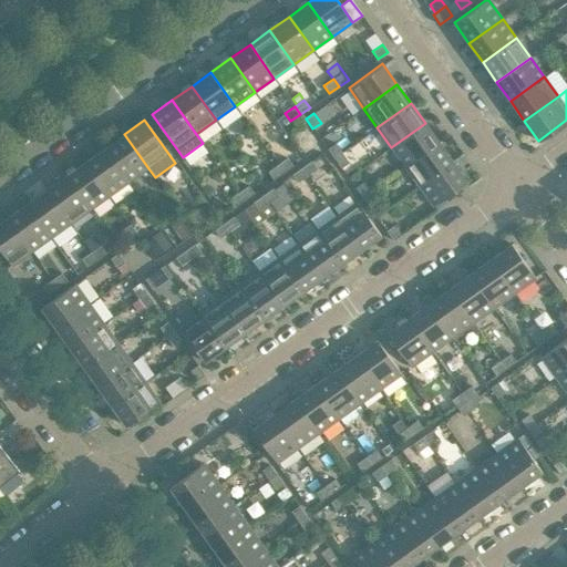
[(405,166),(439,142),(425,123),(391,147),(405,166)]
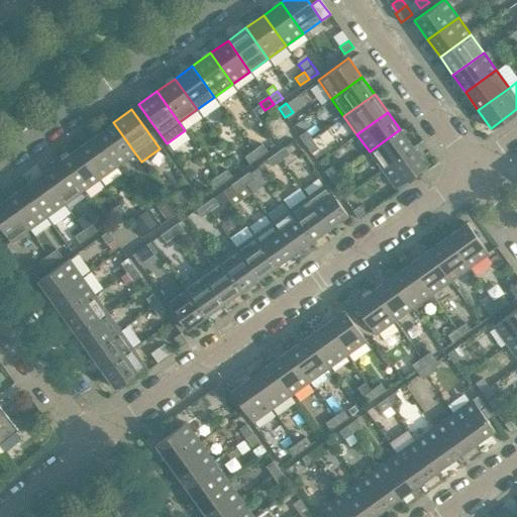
[(113,122),(95,135),(117,166),(135,153),(113,122)]
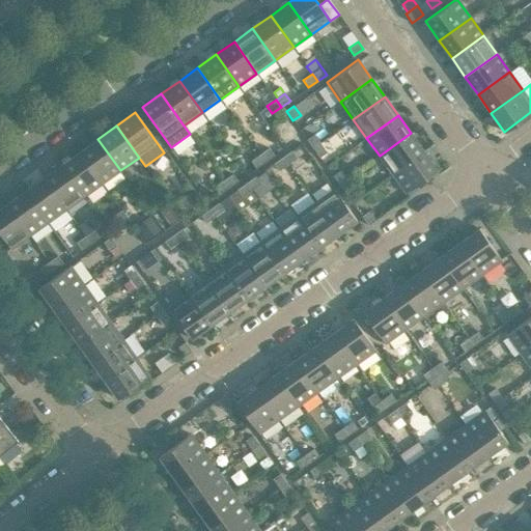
[(392,174),(424,151),(411,133),(380,156),(392,174)]
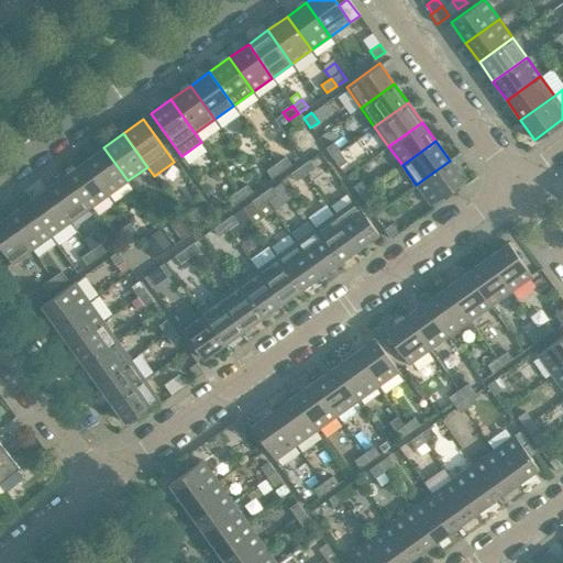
[(340,152),(333,142),(326,147),(332,157),(340,152)]
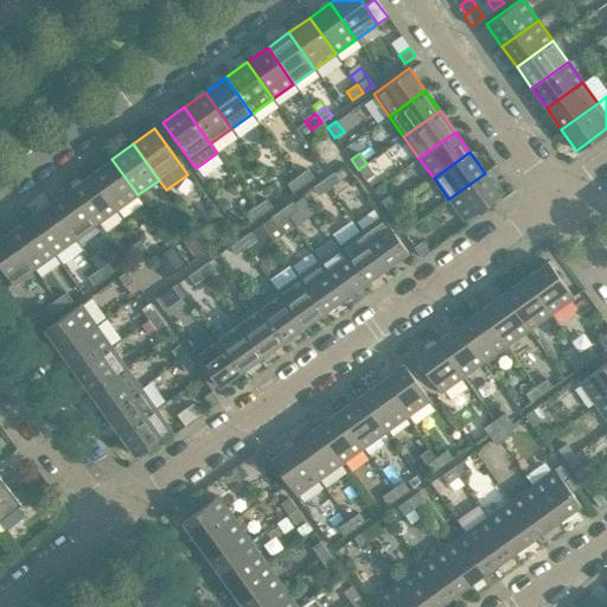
[(313,178),(307,168),(305,170),(294,154),(285,160),(296,177),(302,185),(313,178)]
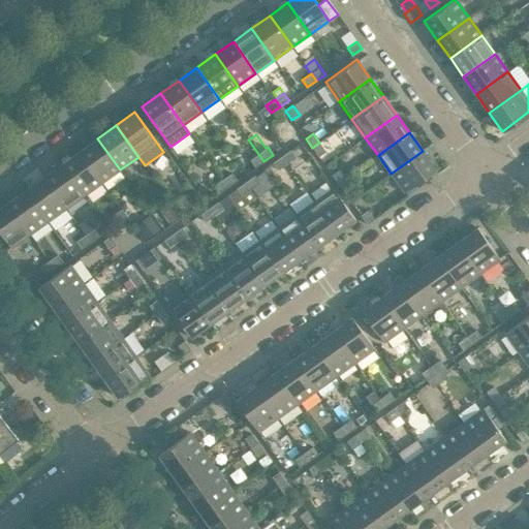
[(97,138),(80,151),(102,183),(120,169),(97,138)]
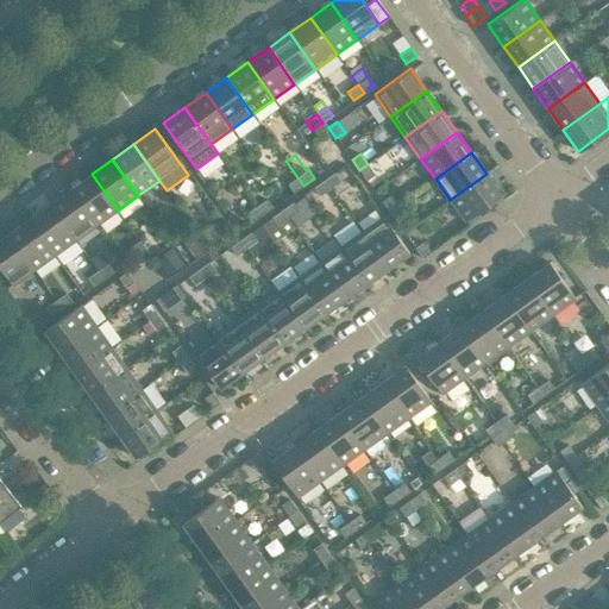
[(375,174),(368,164),(359,170),(366,181),(375,174)]
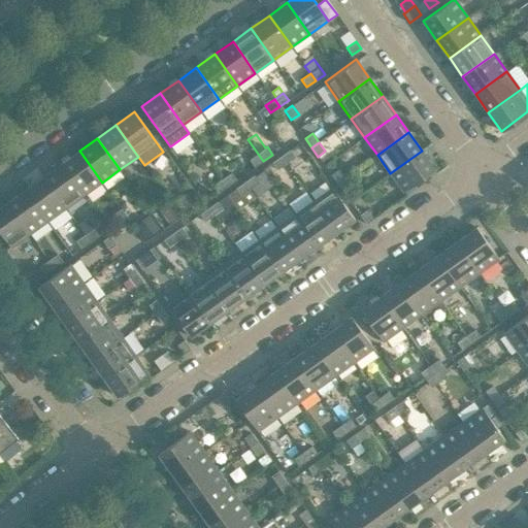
[(300,164),(290,150),(281,156),(286,163),(291,170),(300,164)]
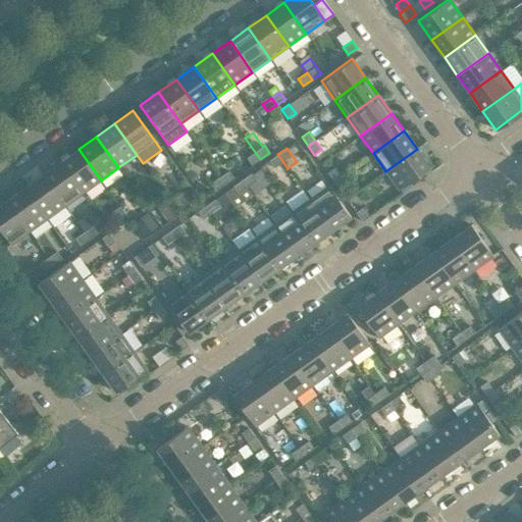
[(79,149),(60,162),(83,193),(101,180),(79,149)]
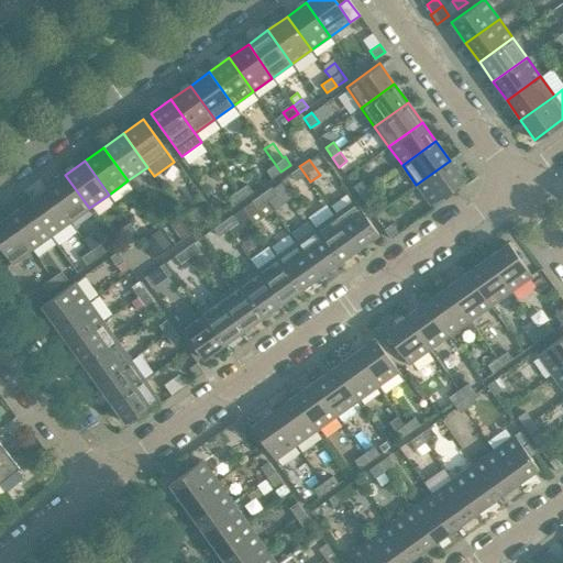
[(430,205),(464,180),(450,161),(416,185),(430,205)]
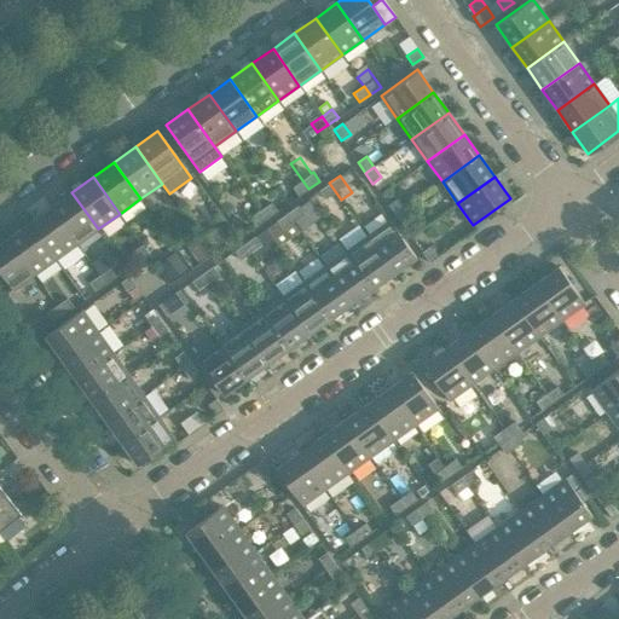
[(308,189),(302,180),(293,187),(299,196),(308,189)]
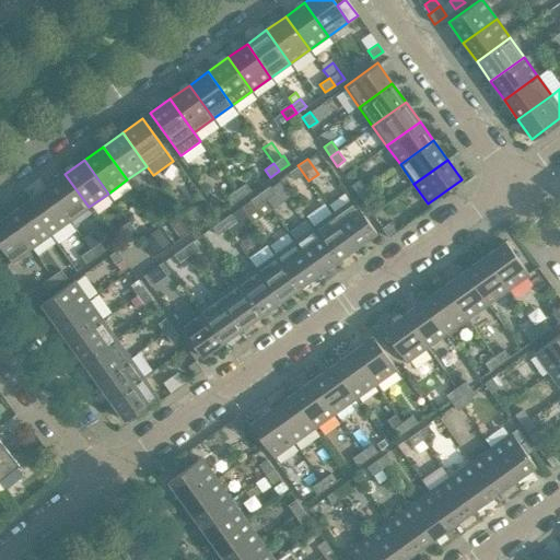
[(303,173),(298,165),(289,172),(294,179),(303,173)]
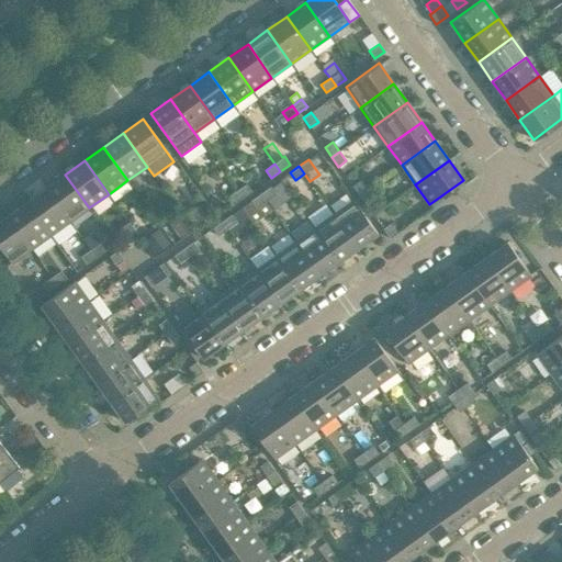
[(65,175),(46,188),(69,222),(89,208),(65,175)]
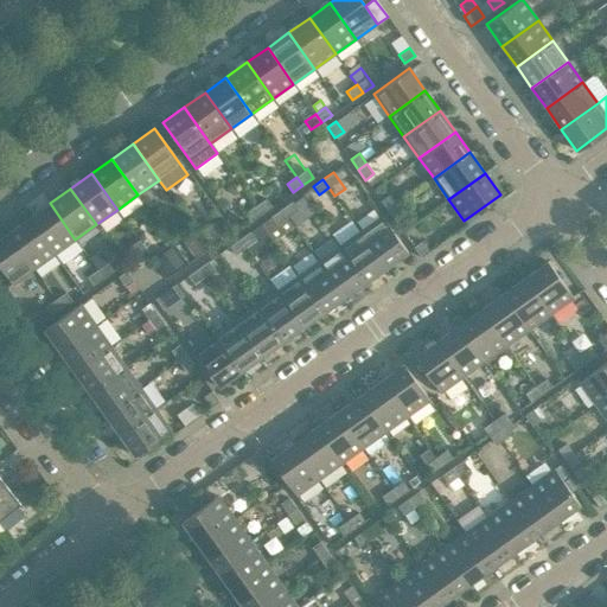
[(396,205),(389,195),(381,200),(388,211),(396,205)]
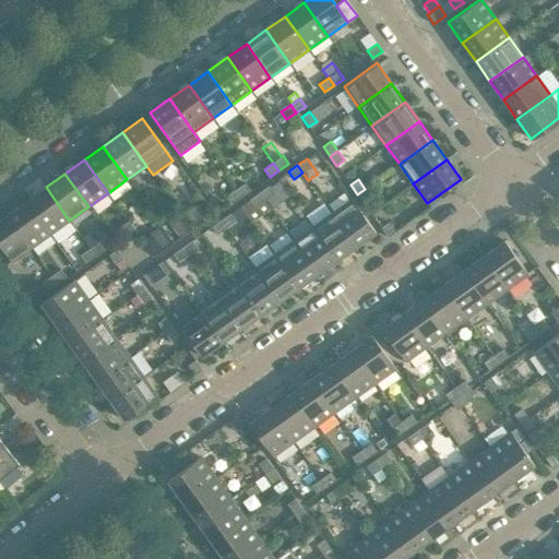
[(250,191),(245,182),(235,190),(240,198),(250,191)]
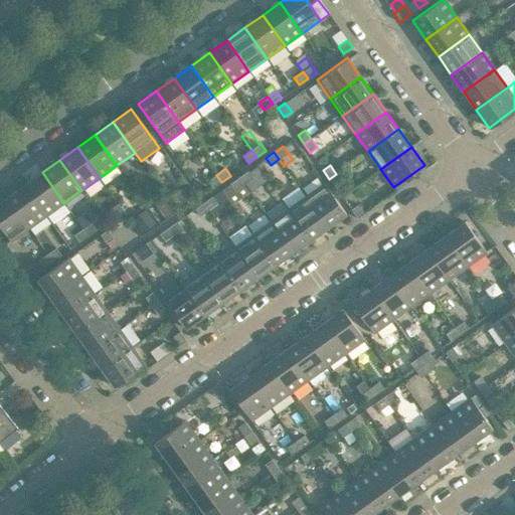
[(252,178),(247,171),(238,177),(243,184),(252,178)]
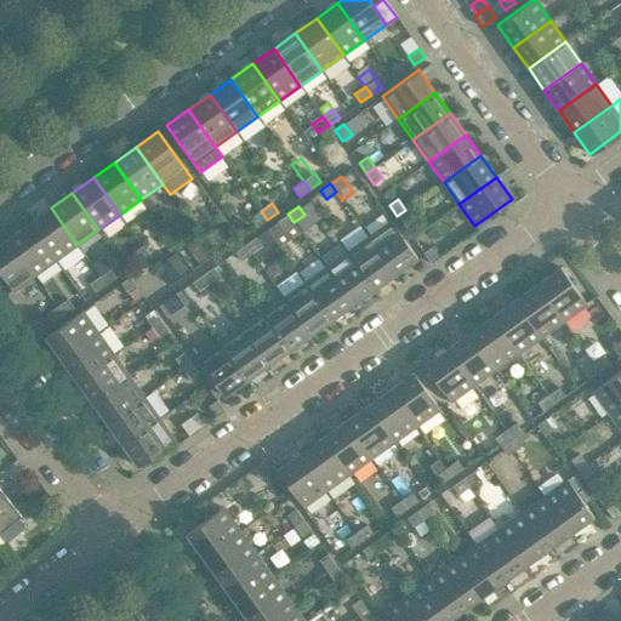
[(51,208),(29,223),(56,260),(77,245),(51,208)]
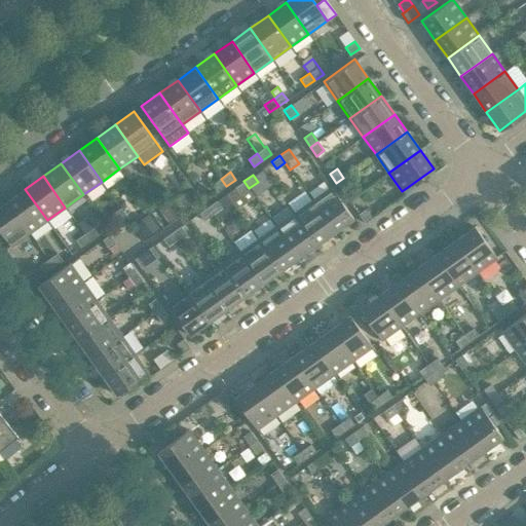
[(349,187),(343,178),(336,183),(342,192),(349,187)]
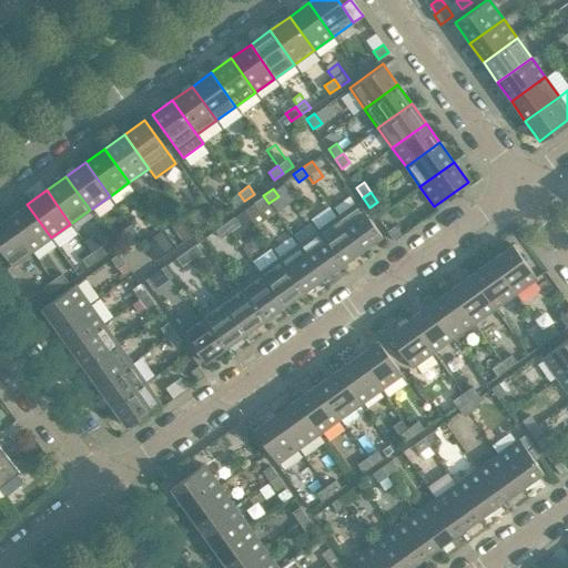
[(244,201),(239,193),(229,200),(235,208),(244,201)]
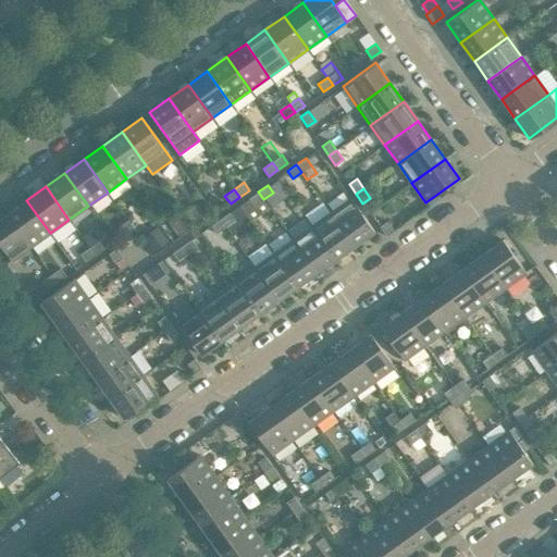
[(263,199),(258,192),(248,198),(255,207),(263,199)]
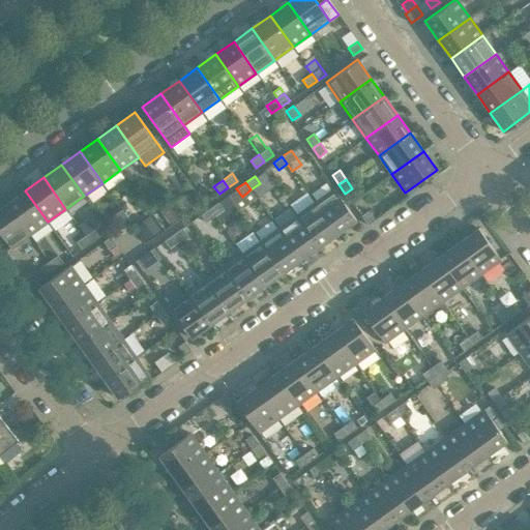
[(356,221),(333,188),(315,202),(336,234),(356,221)]
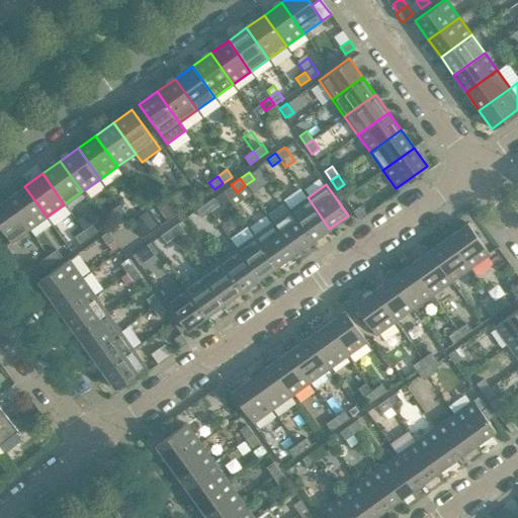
[(24,186),(7,198),(28,230),(47,217),(24,186)]
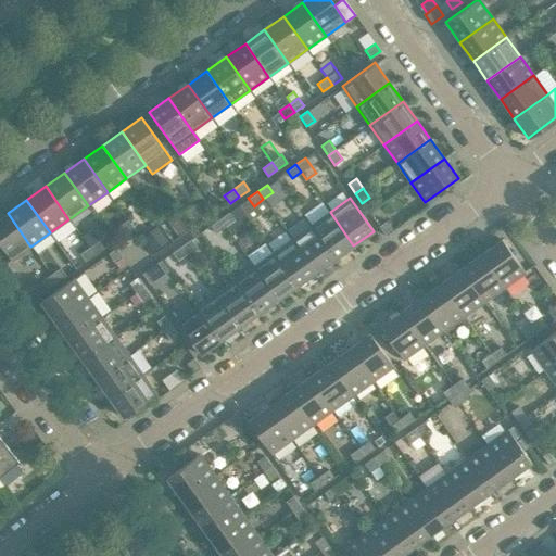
[(199,202),(185,212),(192,223),(206,214),(199,202)]
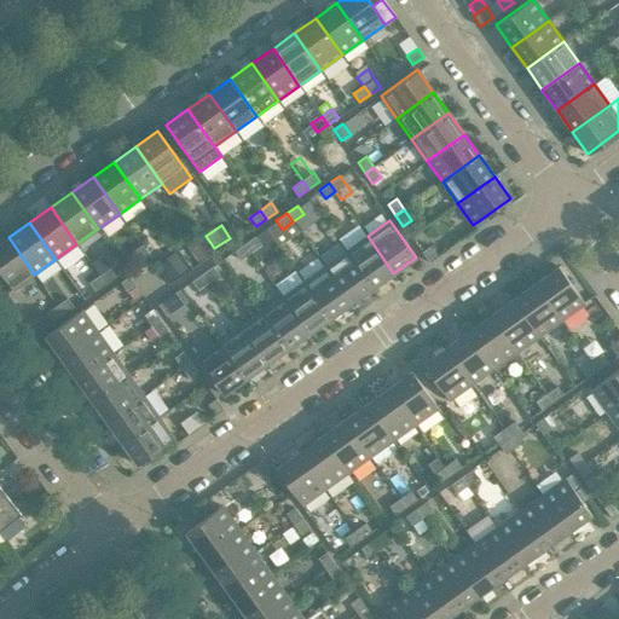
[(261,244),(255,236),(244,243),(250,253),(261,244)]
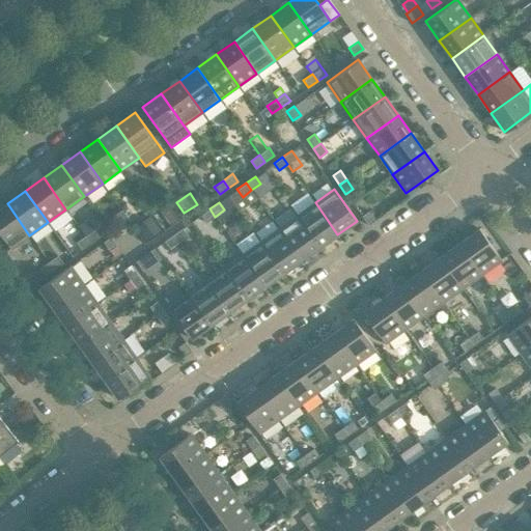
[(337,234),(315,202),(297,216),(319,247),(337,234)]
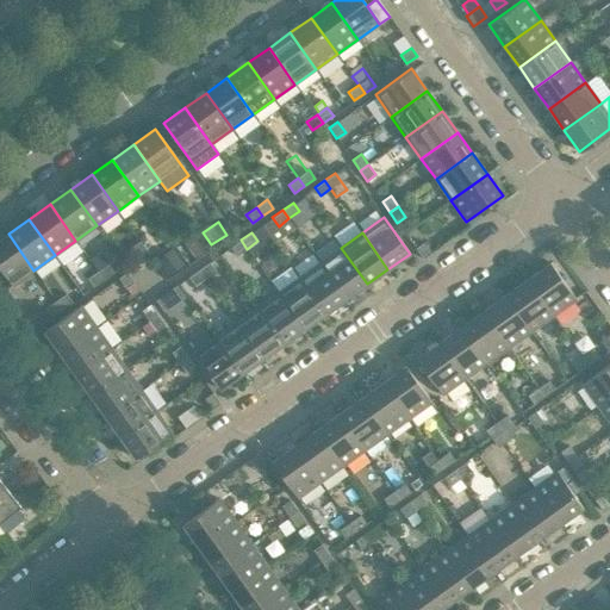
[(8,234),(0,240),(0,268),(12,286),(33,271),(8,234)]
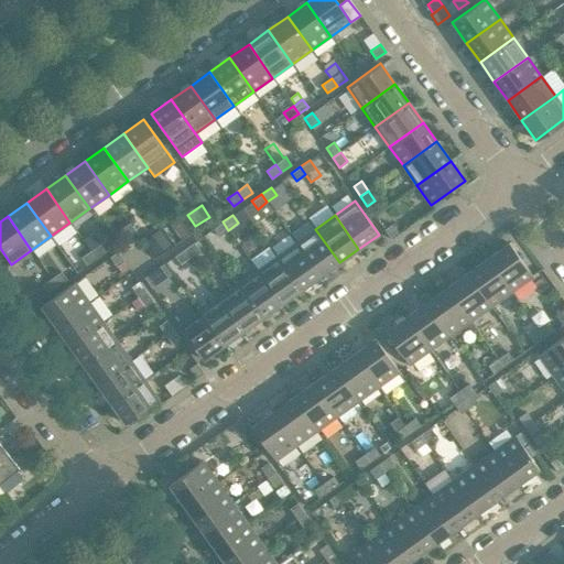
[(183,217),(171,226),(181,239),(193,231),(183,217)]
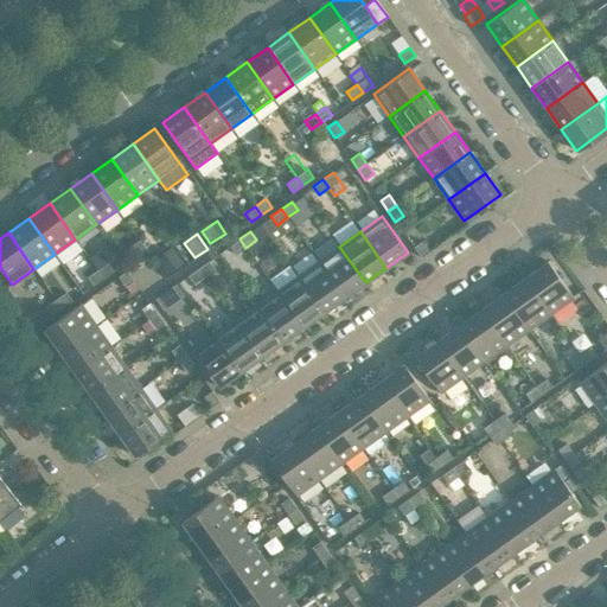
[(246,248),(240,238),(229,246),(236,255),(246,248)]
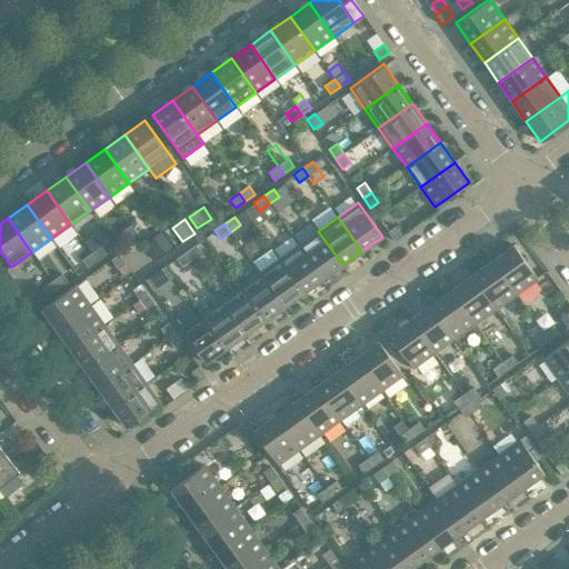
[(136,233),(130,225),(120,232),(126,240),(136,233)]
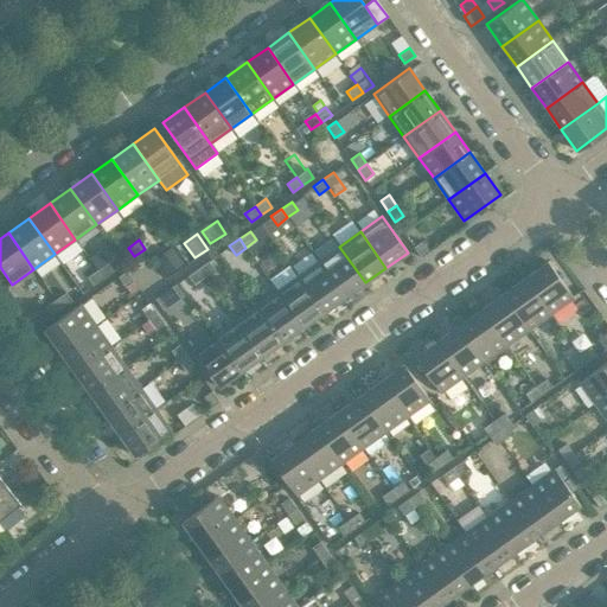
[(429,251),(422,241),(413,247),(421,257),(429,251)]
